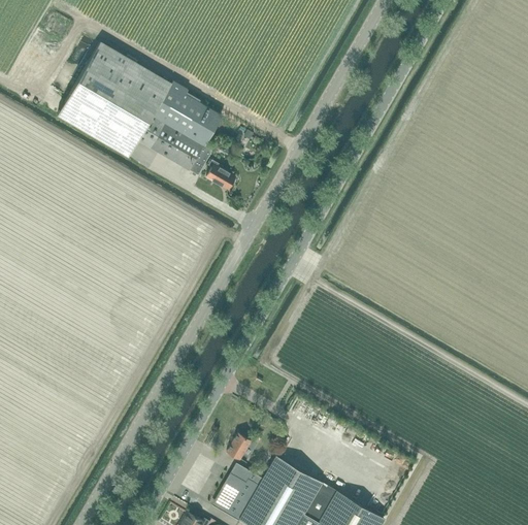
[(122,18),(121,22),(134,26),(135,22),(122,18)]
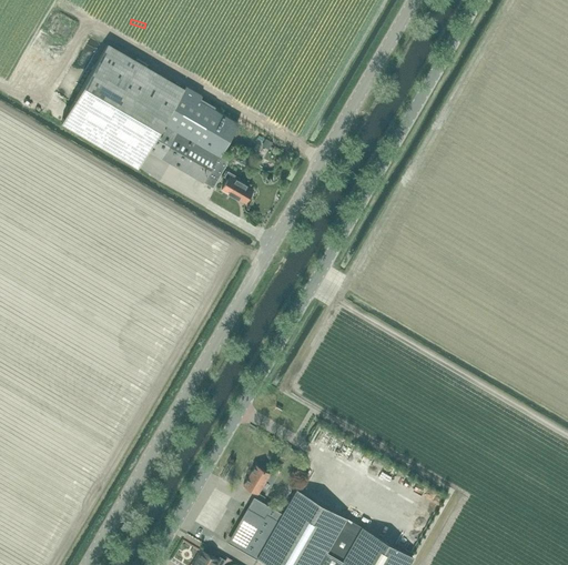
[(219,159),(240,125),(201,103),(203,99),(188,89),(184,93),(107,48),(62,125),(139,170),(149,153),(213,191),(229,164),(219,159)]
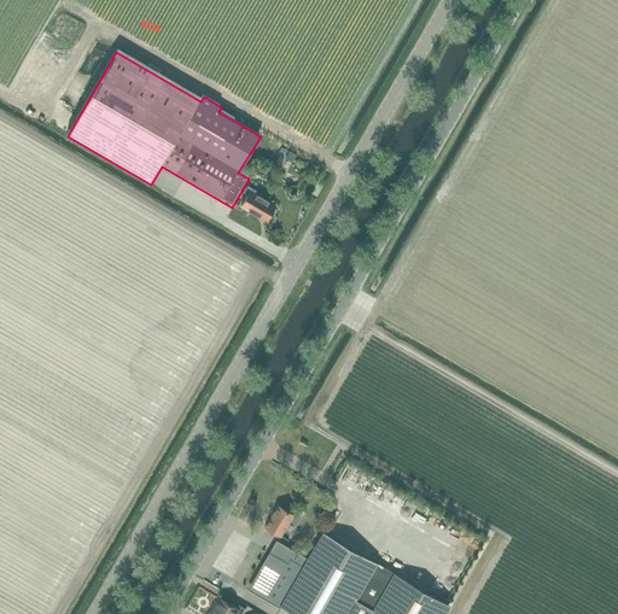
[(277,209),(260,199),(261,197),(248,188),(244,196),(248,198),(240,209),(267,224),(277,209)]
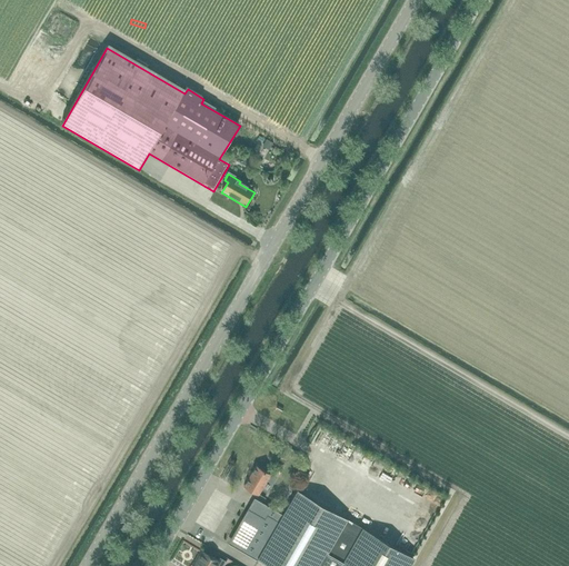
[(355,458),(360,445),(355,443),(349,456),(355,458)]
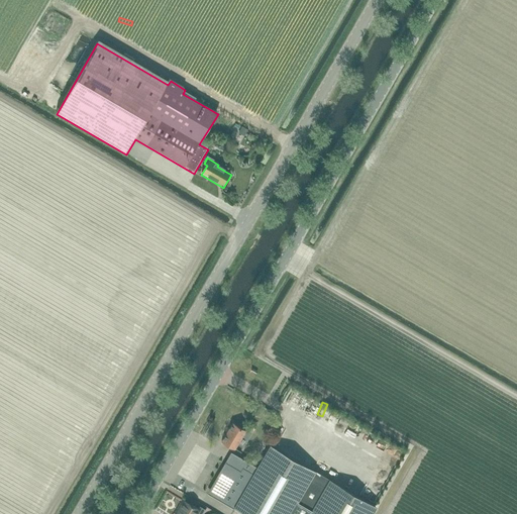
[(349,418),(345,427),(352,430),(356,421),(349,418)]
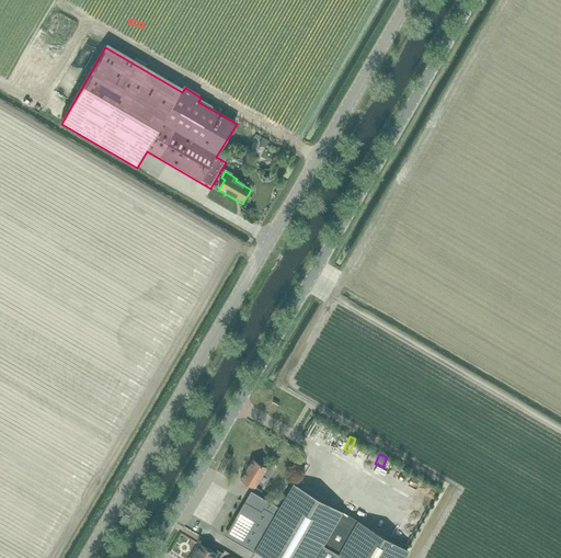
[(268,467),(275,470),(279,464),(272,459),(268,467)]
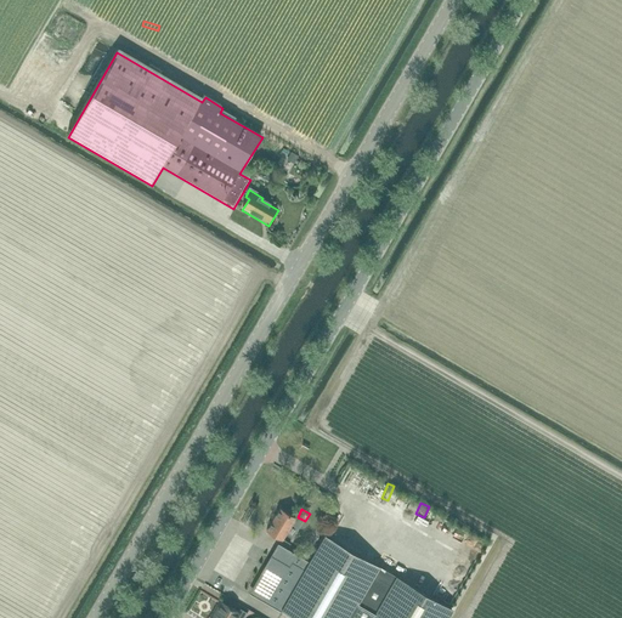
[(266,534),(282,544),(297,521),(281,511),(266,534)]
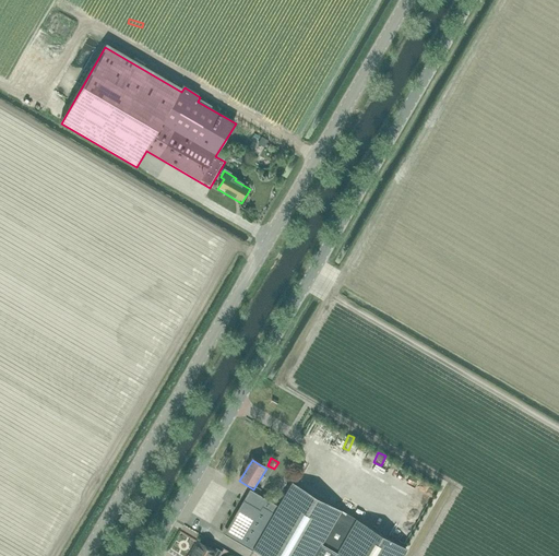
[(292,484),(277,508),(249,493),(225,536),(259,555),(404,555),(408,549),(342,512),(292,484)]
